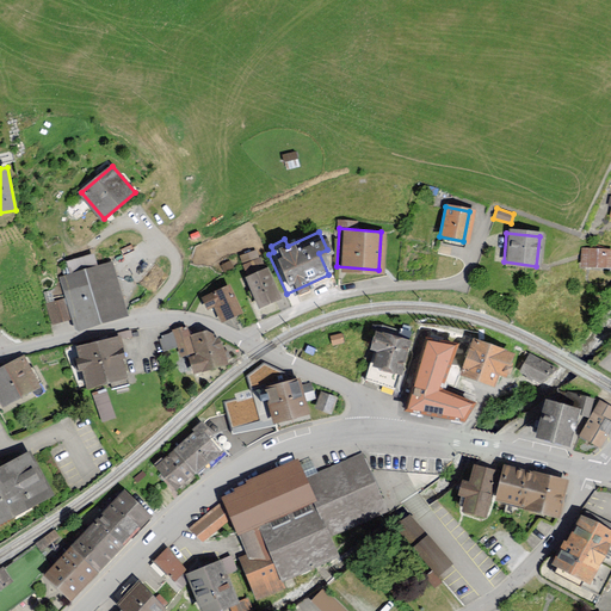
[(62,255),(61,260),(62,273),(54,276),(60,297),(67,320),(69,331),(124,314),(112,263),(91,264),(87,247),(62,255)]
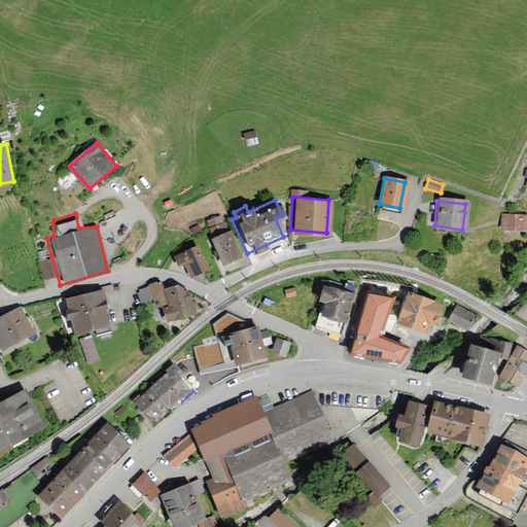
[(526,230),(526,214),(500,213),(500,229),(526,230)]
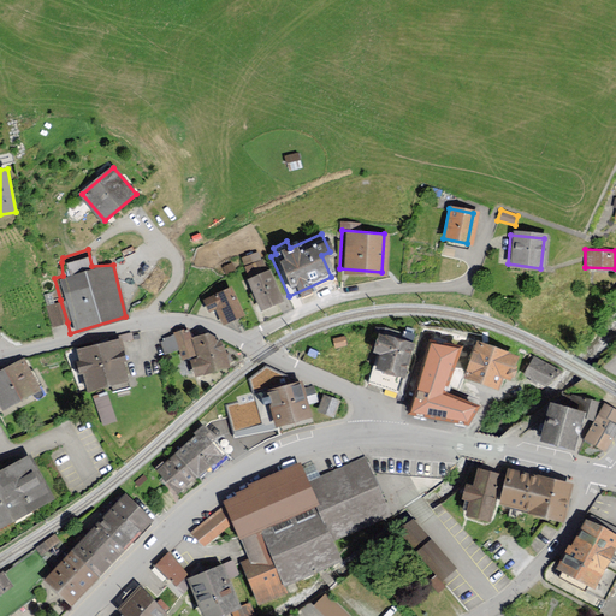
[(242,256),(247,268),(262,264),(258,250),(242,256)]
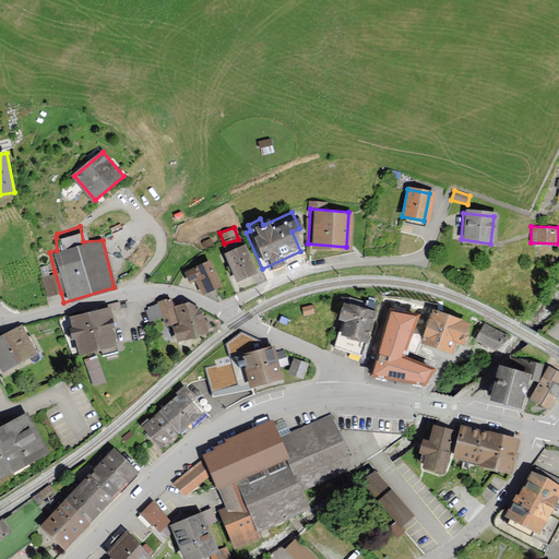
[(233,280),(251,272),(240,245),(222,251),(233,280)]
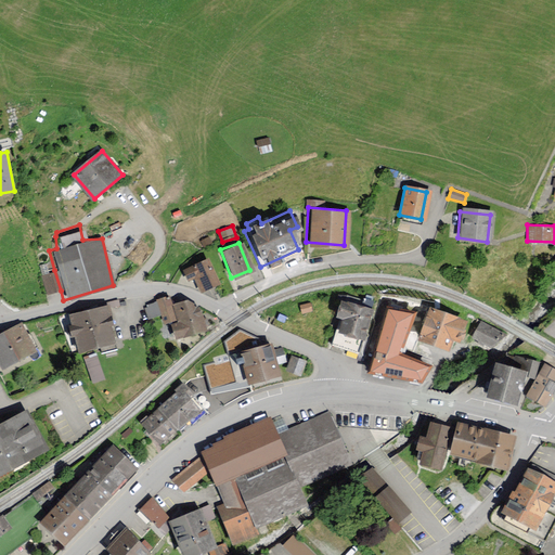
[(197,289),(215,282),(205,257),(179,268),(183,279),(192,275),(197,289)]
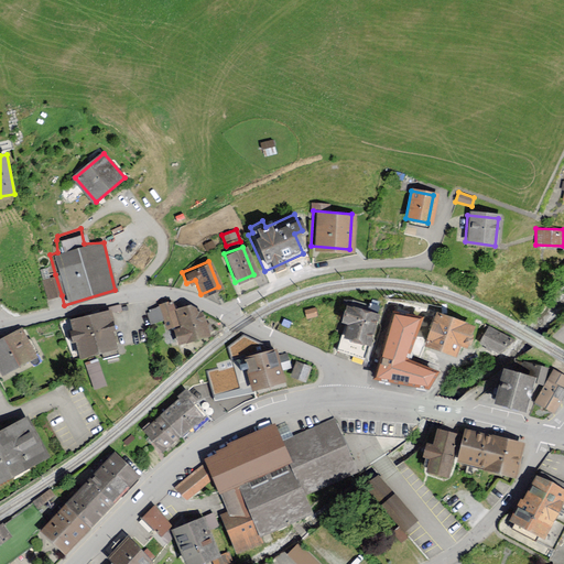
[(39,280),(45,300),(62,295),(54,275),(39,280)]
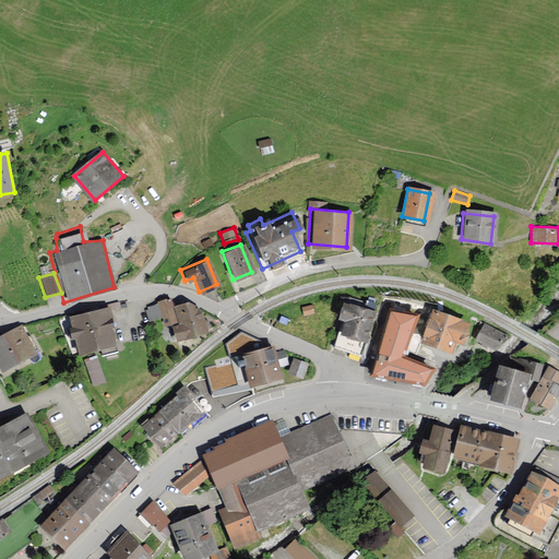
[(164,343),(203,332),(195,306),(185,300),(169,305),(168,298),(155,301),(145,306),(149,320),(157,318),(164,343)]
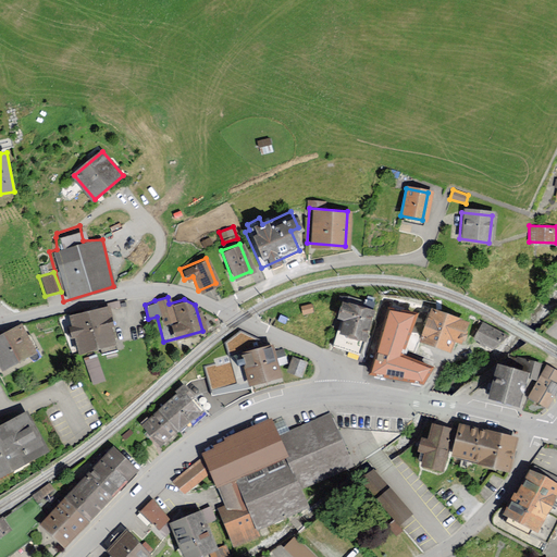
[(453,332),(460,335),(467,314),(429,301),(417,336),(448,346),(453,332)]
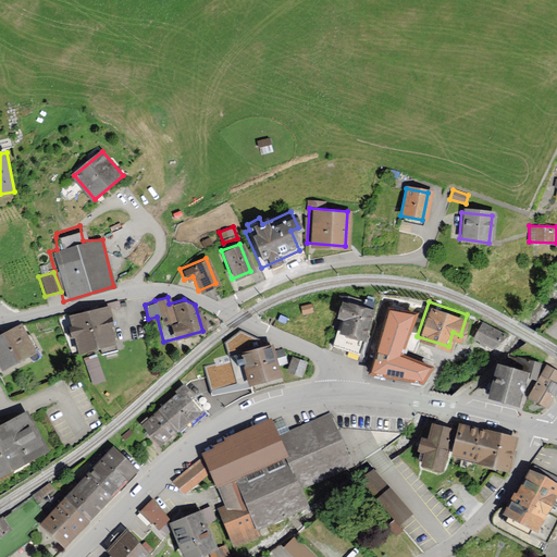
[(72,313),(79,349),(116,342),(109,306),(72,313)]
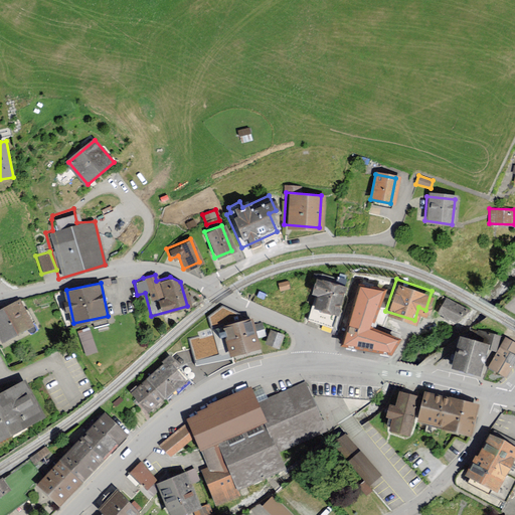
[(311,322),(334,329),(345,291),(316,283),(312,299),(317,300),(311,322)]
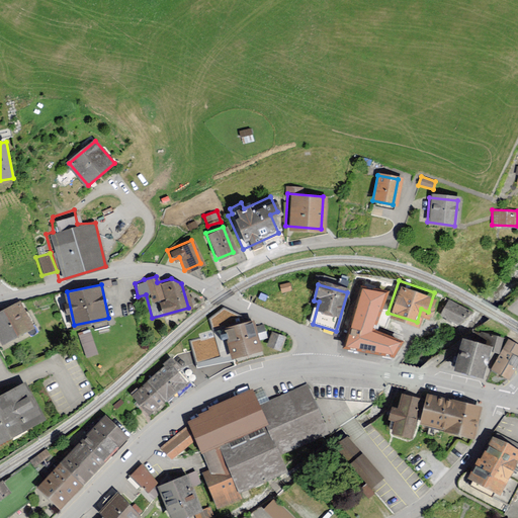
[(346,347),(393,355),(400,343),(372,331),(385,293),(363,288),(346,347)]
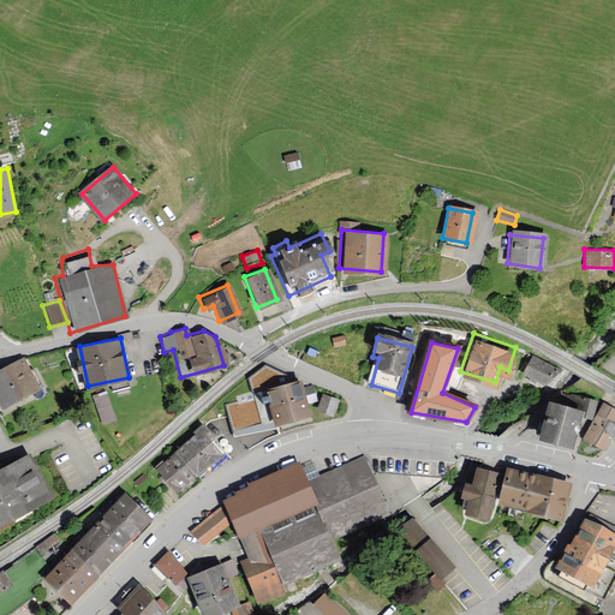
[(533,354),(523,374),(548,387),(557,368),(533,354)]
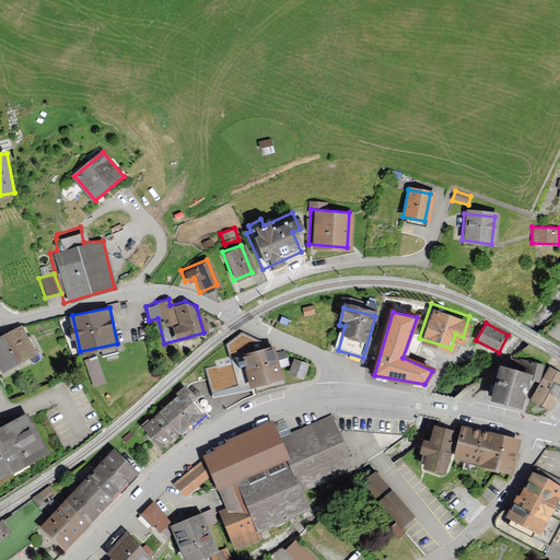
[(0,335),(0,360),(4,370),(36,352),(21,325),(0,335)]
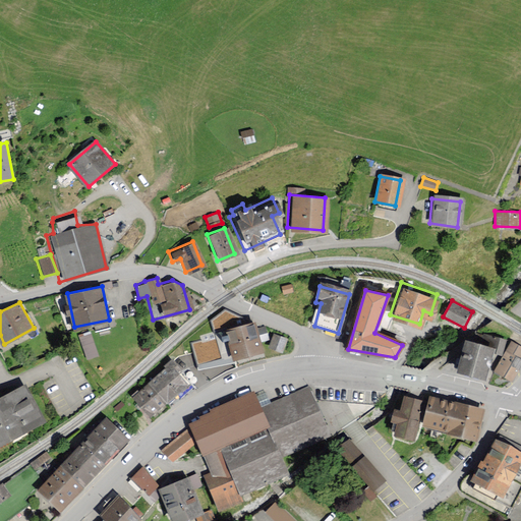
[(190,343),(197,368),(234,361),(262,353),(252,323),(223,310),(211,320),(215,337),(190,343)]
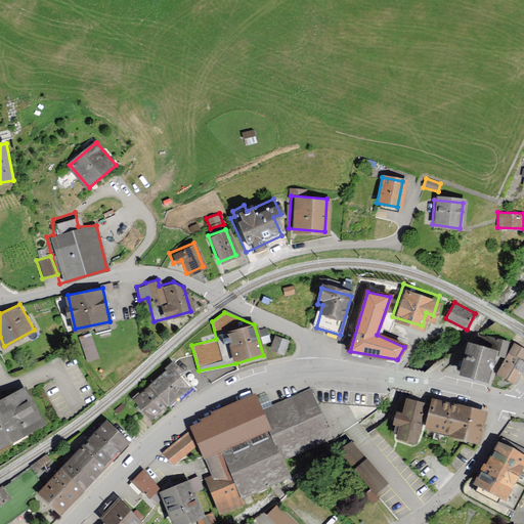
[(93,334),(81,336),(86,360),(98,358),(93,334)]
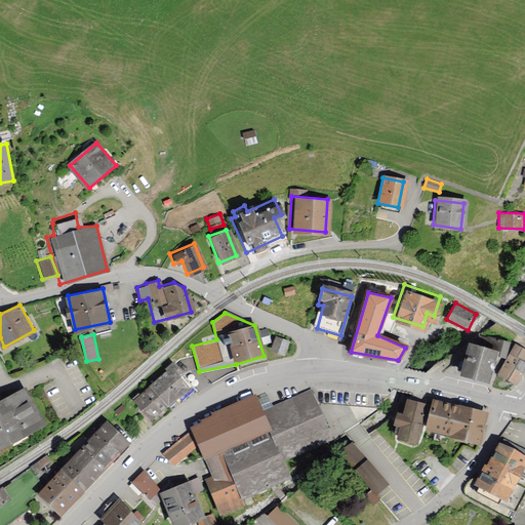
[(272,351),(286,355),(289,339),(275,335),(272,351)]
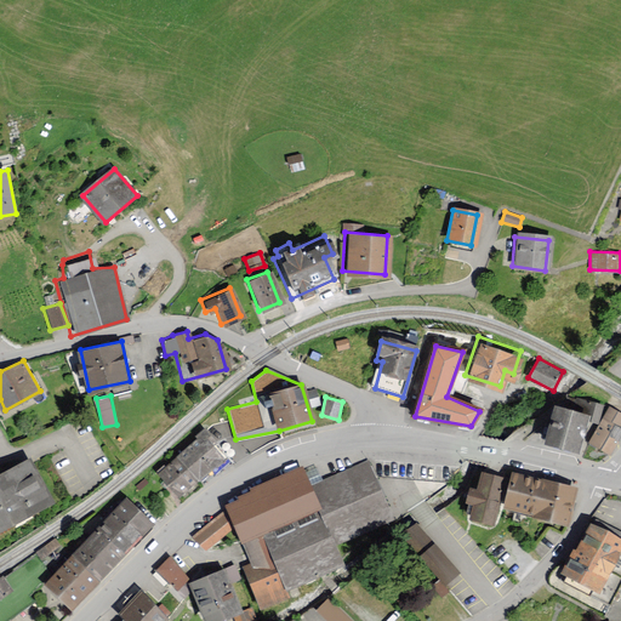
[(586,412),(598,416),(603,400),(590,397),(586,412)]
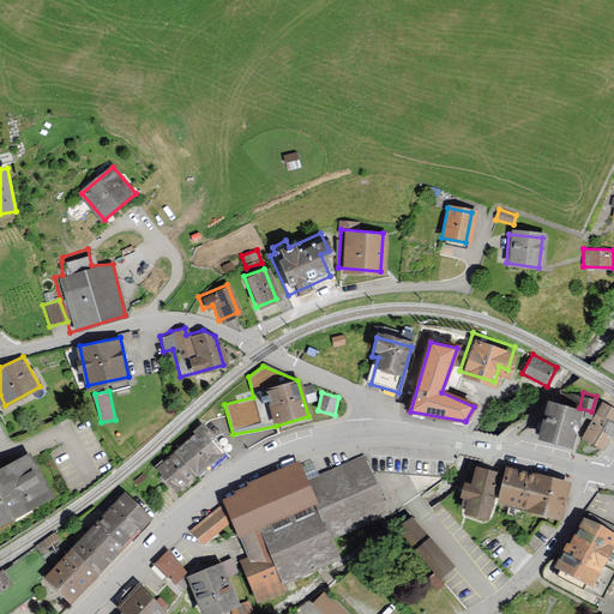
[(584,429),(605,443),(613,432),(613,431),(613,401),(605,395),(584,429)]
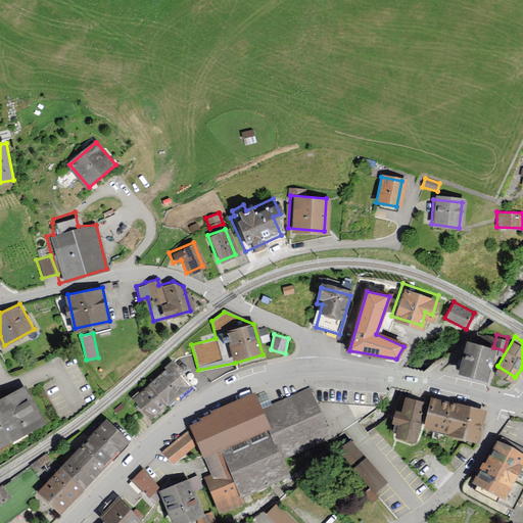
[(467,337),(460,367),(486,373),(492,343),(467,337)]
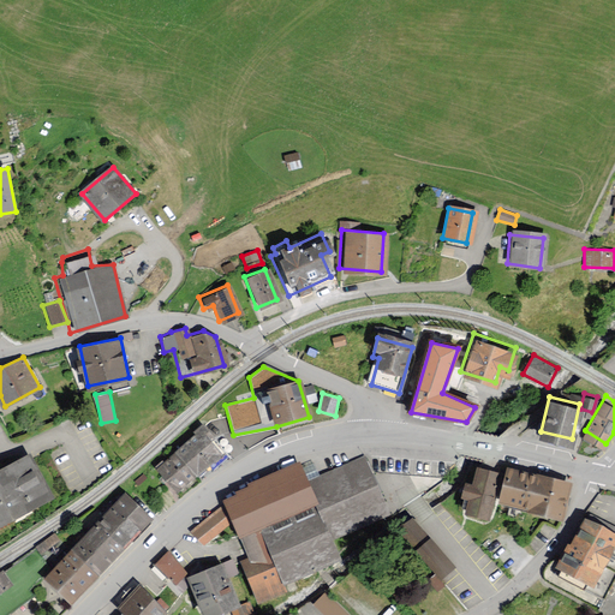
[(202,428),(160,467),(180,489),(222,449),(202,428)]
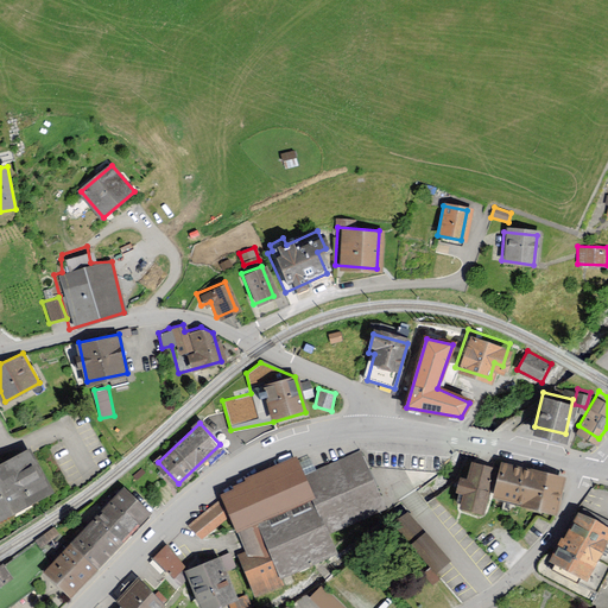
[(0,462),(0,518),(52,489),(29,447),(0,462)]
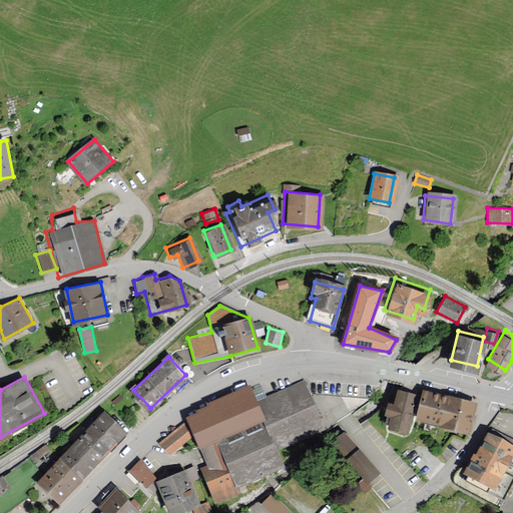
[(204,474),(213,498),(238,490),(236,483),(285,464),(278,447),(323,427),(302,380),(254,400),(248,386),(220,397),(192,413),(161,441),(170,452),(195,432),(211,471),(204,474)]
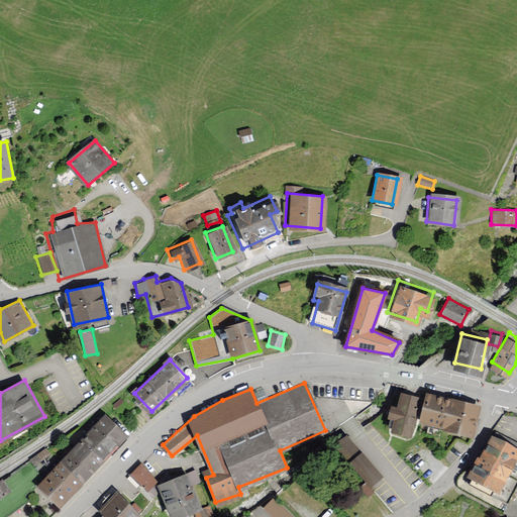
[(392,433),(411,437),(419,399),(400,394),(397,409),(390,407),(388,419),(394,421),(392,433)]
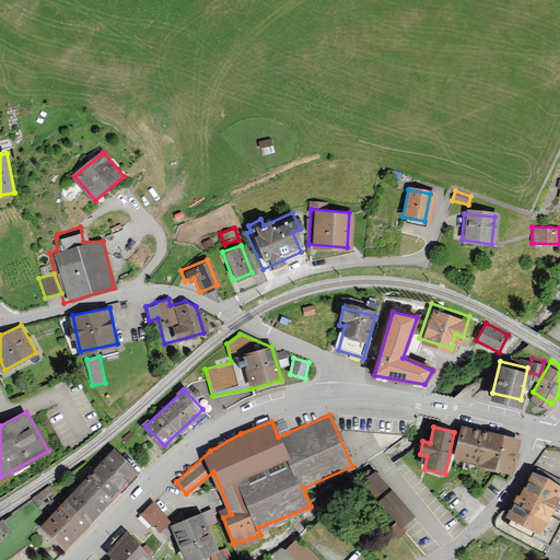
[(454,461),(513,474),(521,442),(461,428),(454,461)]
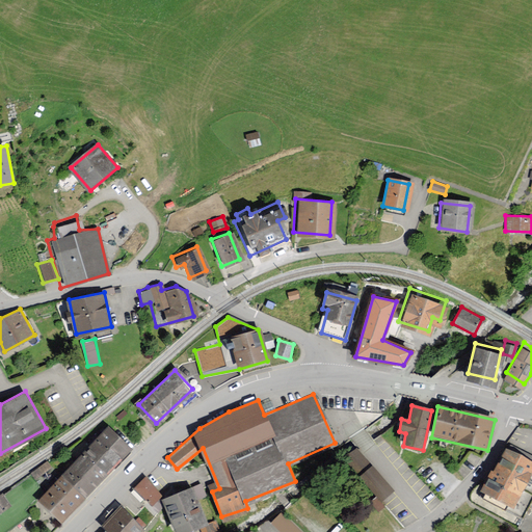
[(110,427),(41,497),(62,519),(132,448),(110,427)]
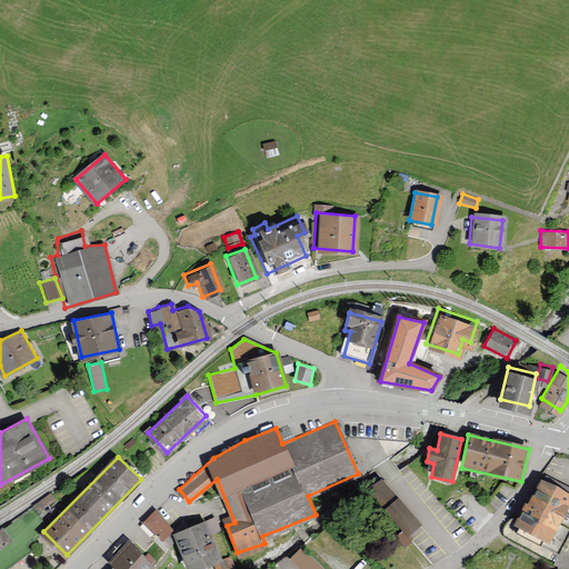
[(520,519),(549,537),(568,501),(568,489),(545,476),(520,519)]
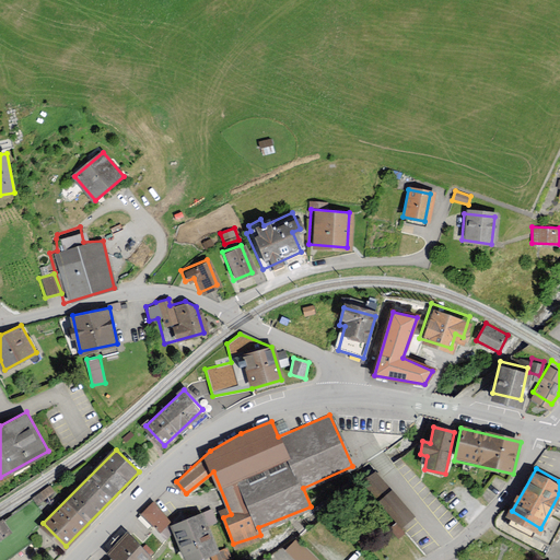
[(363,481),(401,528),(416,517),(377,470),(363,481)]
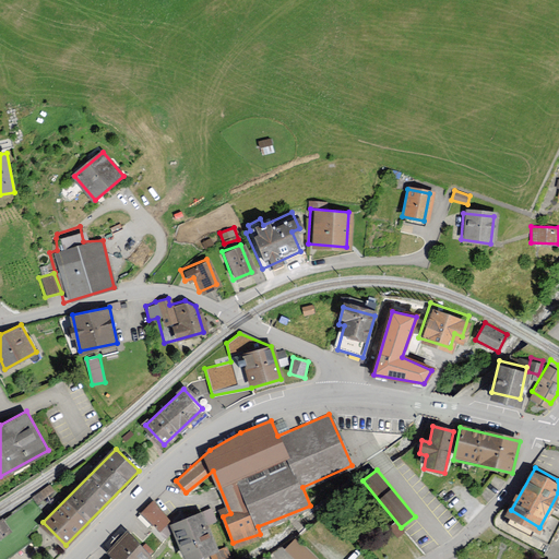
[(38,501),(54,489),(49,484),(34,496),(38,501)]
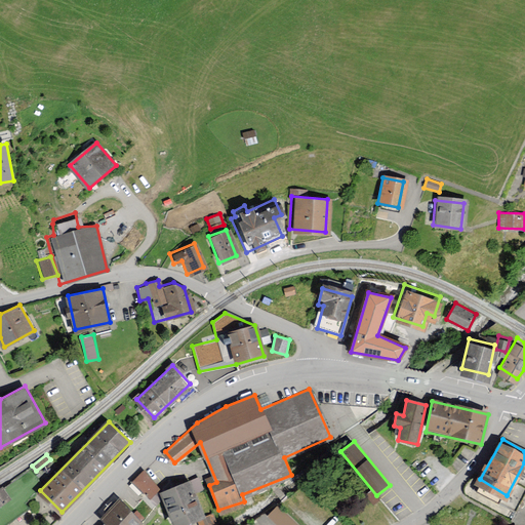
[(142,470),(130,482),(148,499),(157,489),(142,470)]
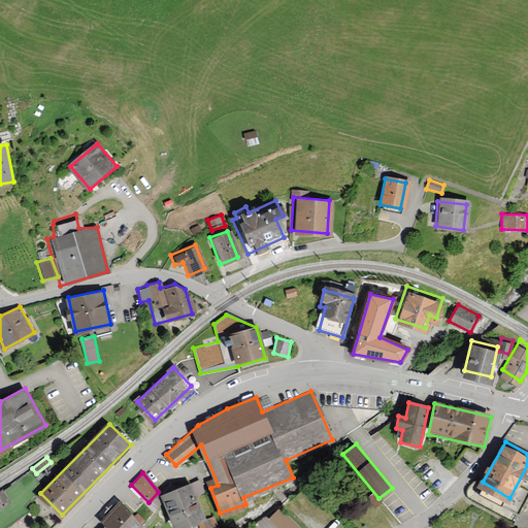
[(193,481),(165,491),(177,526),(205,516),(193,481)]
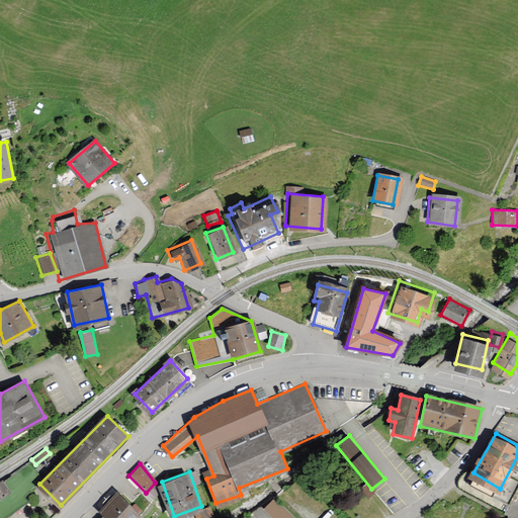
[(0,498),(9,491),(1,480),(0,481),(0,498)]
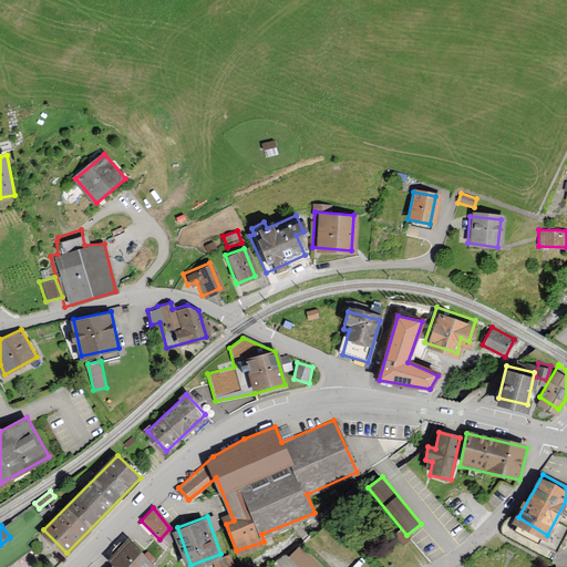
[(131,537),(111,558),(121,566),(148,566),(155,560),(131,537)]
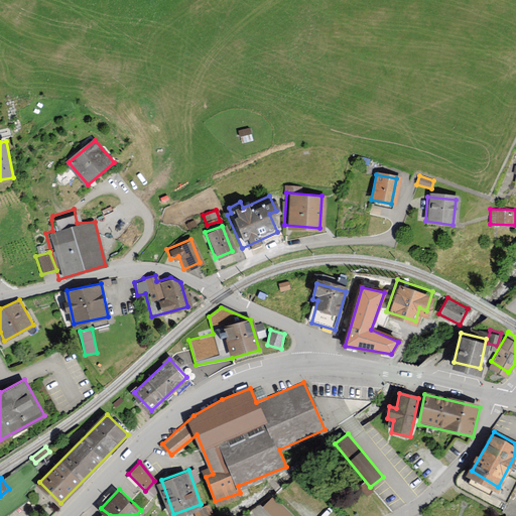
[(295,515),(274,495),(262,506),(272,515),(295,515)]
